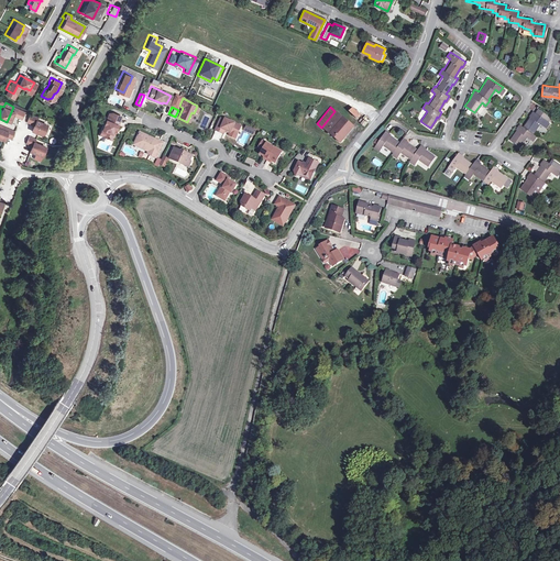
[(357,112),(350,107),(347,111),(353,117),(357,112)]
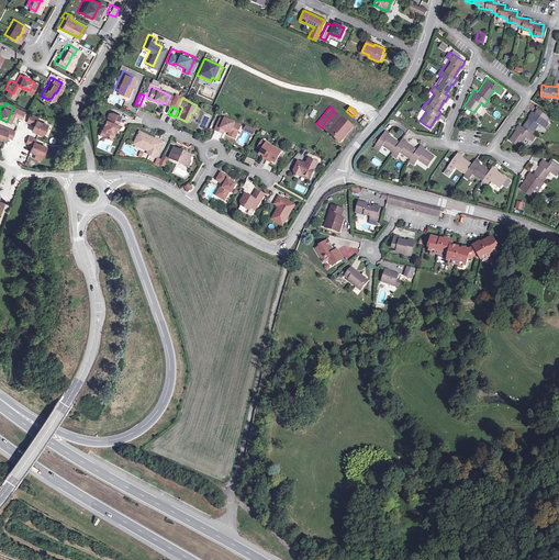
[(526,120),(522,125),(517,122),(514,127),(515,129),(512,134),(509,137),(518,144),(525,135),(529,137),(533,133),(532,132),(538,122),(541,124),(546,120),(530,109),(527,114),(529,115),(526,120)]
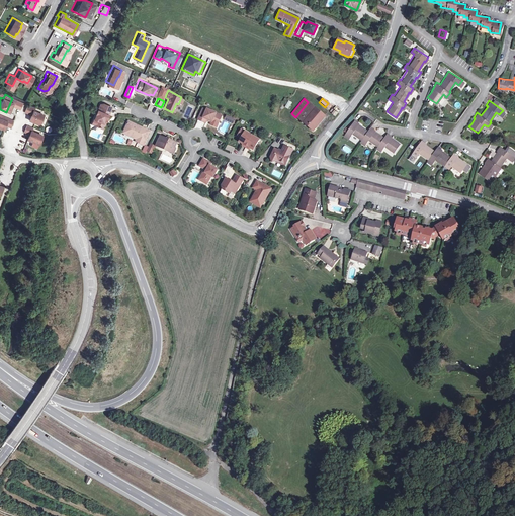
[(91,122),(98,126),(101,121),(99,120),(101,116),(103,116),(108,105),(100,101),(99,103),(96,109),(94,108),(90,117),(93,118),(91,122)]
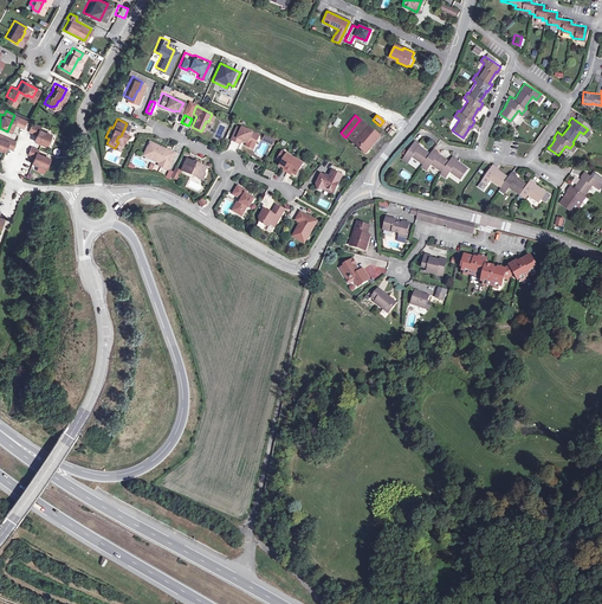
[(39,124),(30,120),(25,129),(32,133),(30,140),(41,145),(47,133),(37,128),(39,124)]
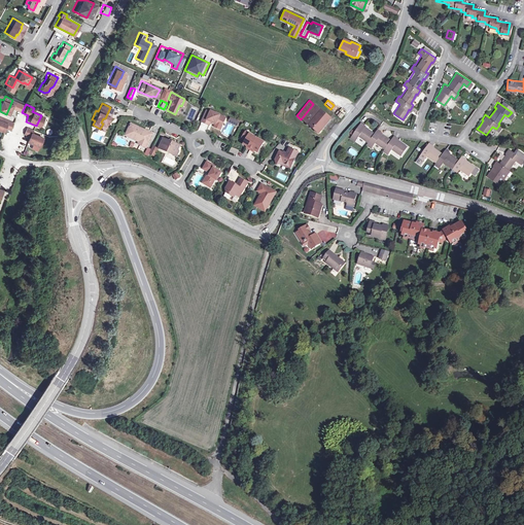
[(328,117),(313,104),(301,119),(316,132),(328,117)]
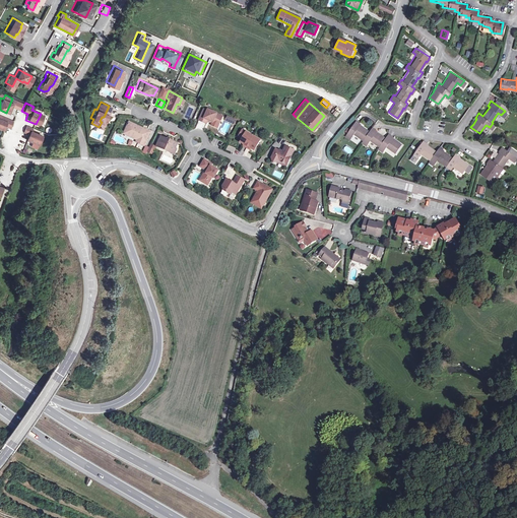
[(218,115),(204,107),(203,109),(200,108),(195,118),(202,122),(203,119),(213,124),(218,115)]
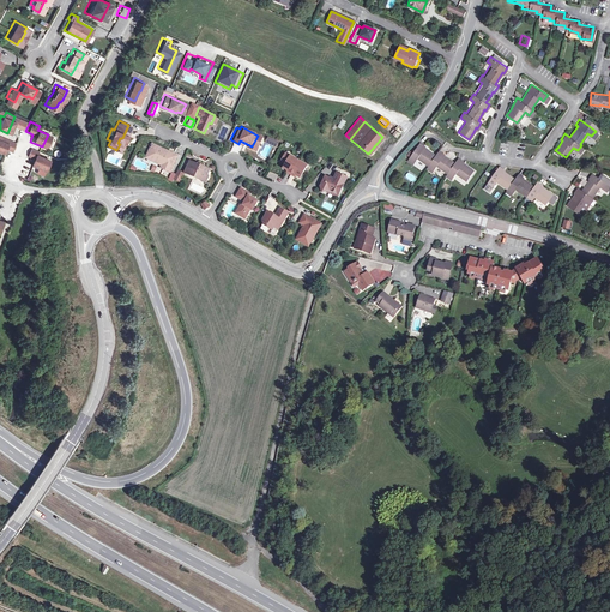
[(12,141),(0,135),(0,153),(1,154),(4,148),(8,150),(12,141)]
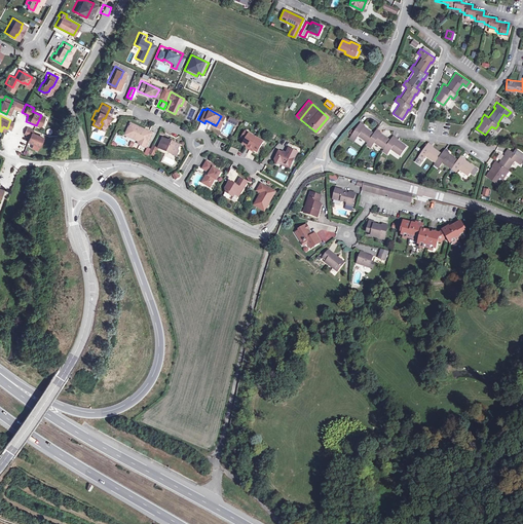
[(373,141),(382,147),(381,148),(386,151),(389,147),(398,153),(404,144),(399,141),(395,139),(396,138),(390,134),(388,138),(382,135),(378,132),(379,131),(374,127),(372,131),(366,127),(362,125),(363,124),(358,120),(348,135),(353,138),(357,134),(366,140),(365,142),(370,145),(373,141)]
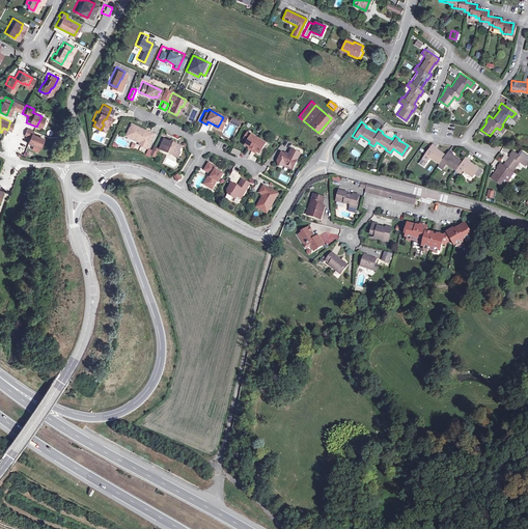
[(144,147),(148,140),(143,137),(145,132),(135,127),(136,126),(130,122),(124,132),(132,136),(130,138),(137,141),(137,143),(144,147)]
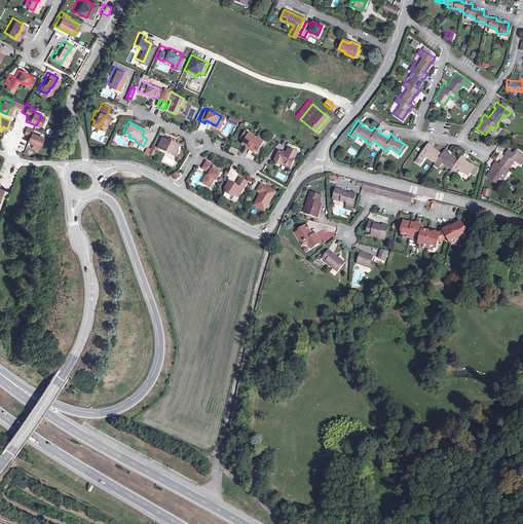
[(31,127),(24,124),(22,131),(27,134),(24,141),(36,146),(40,136),(30,132),(31,127)]
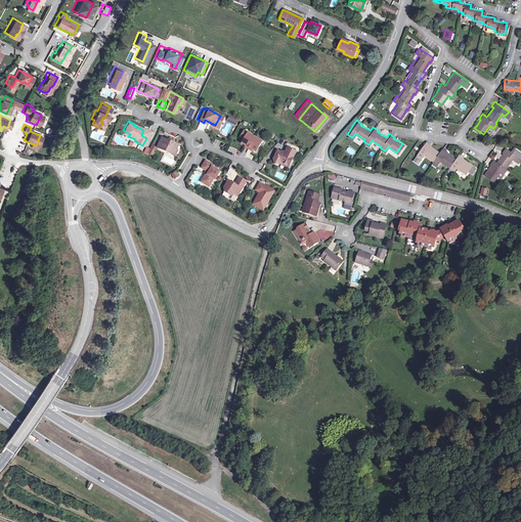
[(241,144),(246,147),(252,136),(244,131),(237,141),(242,143),(241,144)]
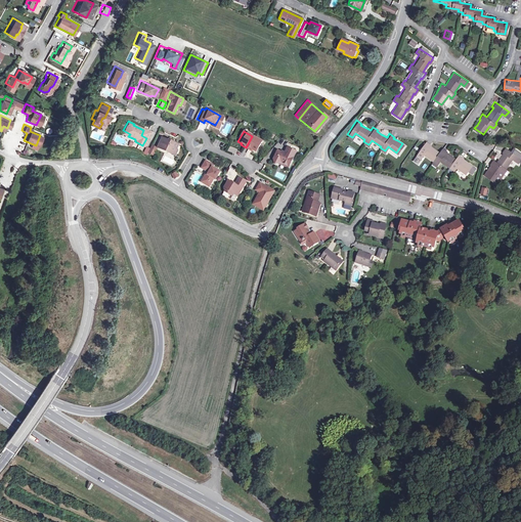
[(155,145),(165,150),(168,149),(173,153),(175,148),(175,146),(176,143),(172,140),(169,141),(166,140),(166,139),(160,135),(155,145)]
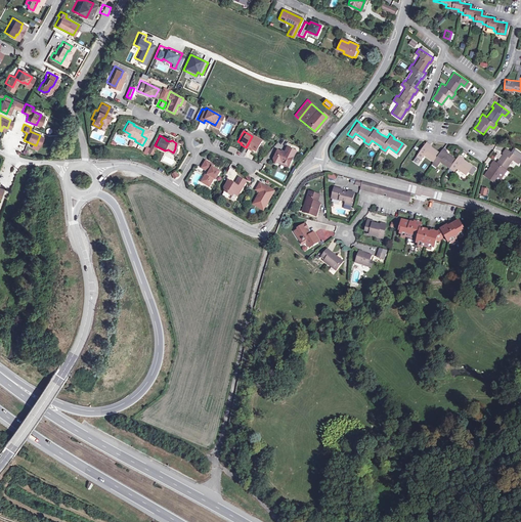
[(258,139),(252,136),(246,147),(248,148),(248,147),(252,149),(258,139)]
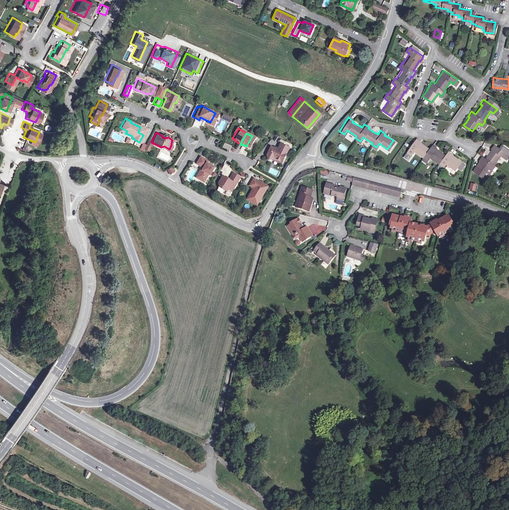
[(445,162),(454,169),(456,165),(460,168),(464,163),(456,157),(451,154),(452,152),(448,149),(445,153),(440,150),(436,147),(437,146),(433,143),(429,148),(423,144),(420,142),(420,140),(415,137),(406,149),(411,153),(414,150),(423,156),(423,155),(428,158),(430,155),(439,161),(438,163),(443,166),(445,162)]
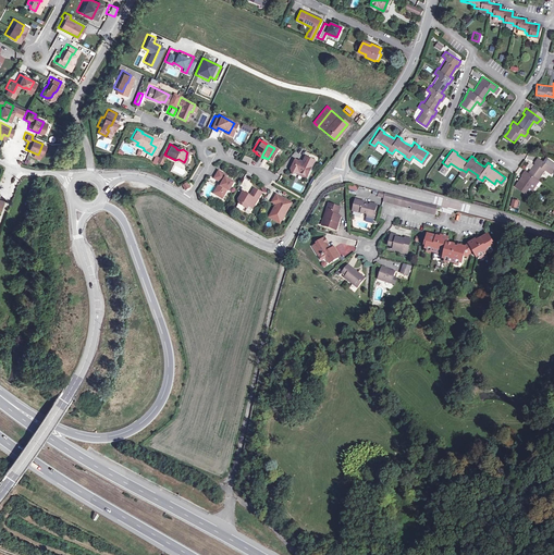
[(310,158),(303,153),(298,161),(292,158),(291,160),(291,162),(288,163),(286,167),(288,172),(294,170),(296,172),(299,171),(299,173),(302,175),(310,158)]
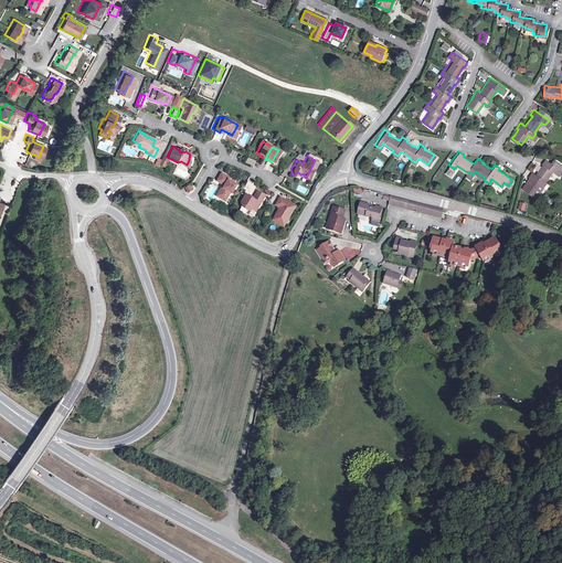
[(538,170),(536,173),(531,171),(528,177),(529,178),(526,181),(522,187),(532,193),(539,184),(543,187),(547,181),(545,181),(552,171),(555,173),(559,168),(545,158),(541,163),(542,165),(538,170)]
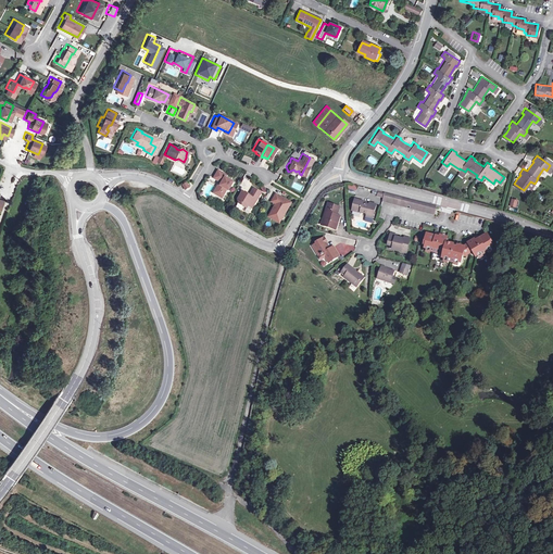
[(210,190),(216,193),(218,189),(221,190),(223,187),(224,187),(229,179),(221,174),(222,173),(214,167),(210,175),(216,179),(217,180),(216,183),(214,181),(210,190)]
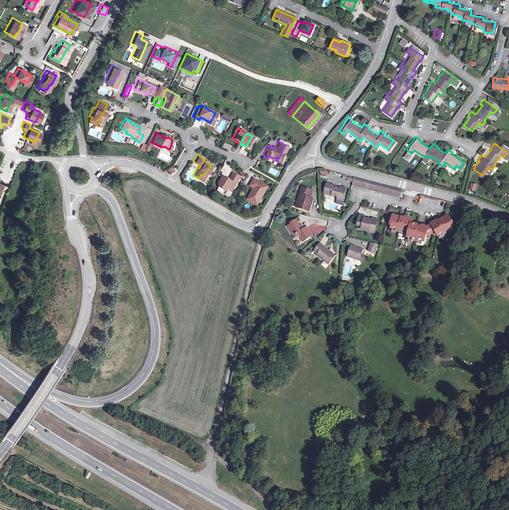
[(225,188),(228,190),(236,176),(230,172),(226,179),(219,175),(215,182),(216,185),(219,187),(223,190),(225,188)]
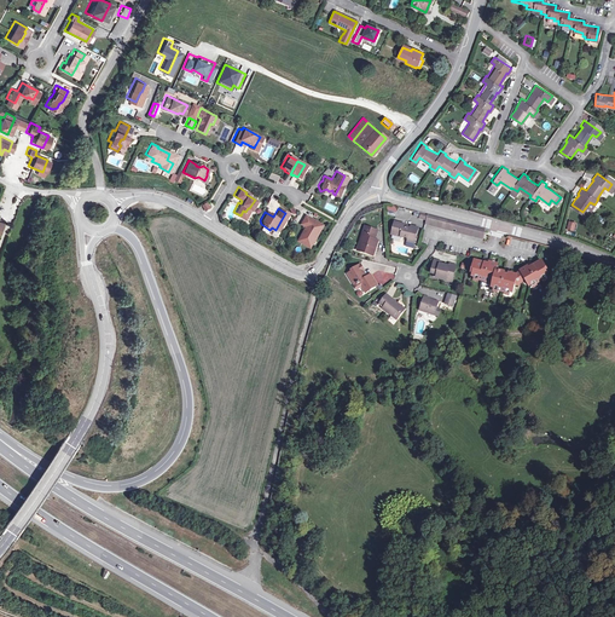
[(425,213),(423,221),(451,229),(452,226),(456,228),(456,230),(482,236),(485,228),(425,213)]
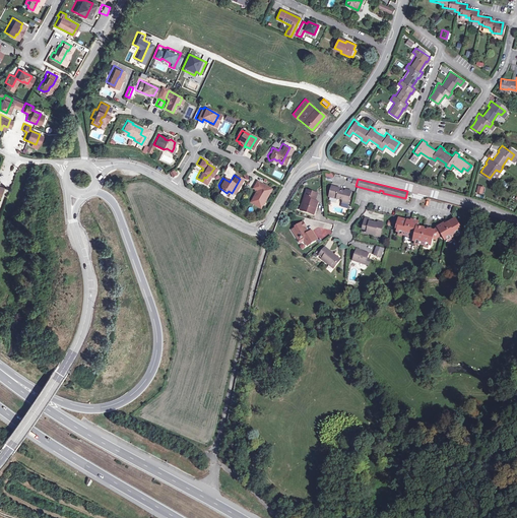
[(255,180),(251,187),(256,190),(255,190),(251,196),(254,197),(251,202),(258,206),(261,199),(262,200),(268,188),(255,180)]
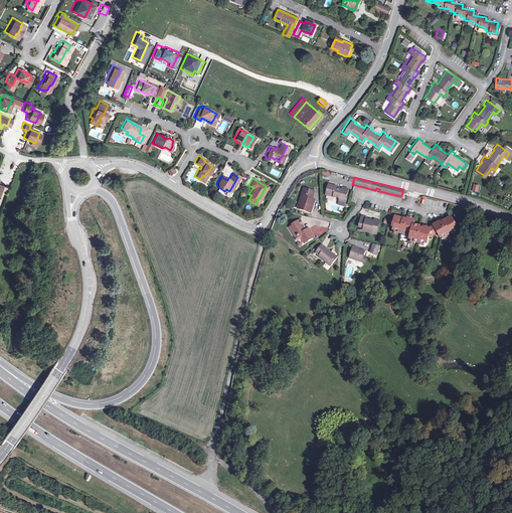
[(339,188),(336,187),(334,187),(334,185),(327,183),(324,192),(336,196),(335,199),(342,200),(346,188),(340,187),(339,188)]
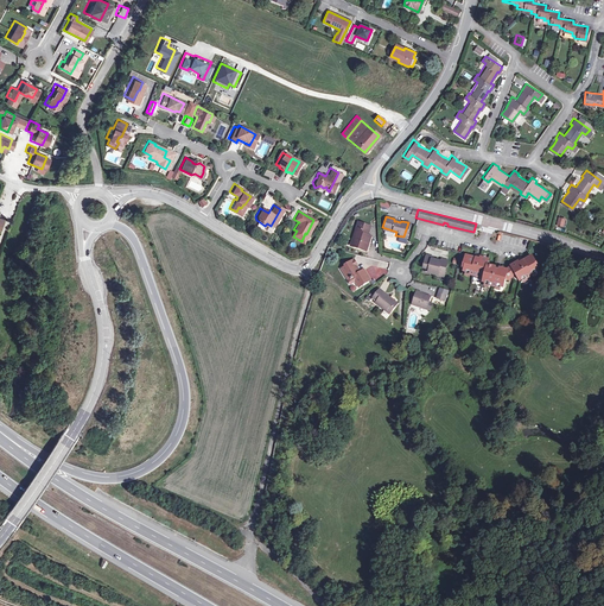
[(360,221),(355,246),(370,250),(373,239),(369,239),(373,225),(360,221)]
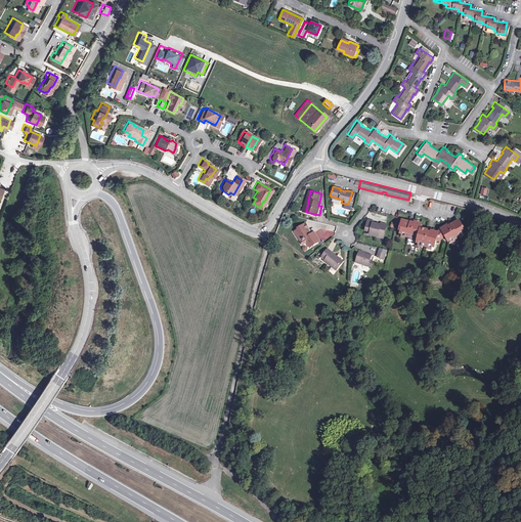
[(446,220),(444,221),(442,222),(443,223),(438,226),(438,229),(435,229),(434,231),(430,230),(430,228),(428,227),(426,226),(425,228),(419,227),(420,222),(414,220),(414,218),(411,218),(408,218),(407,220),(400,218),(398,224),(401,225),(400,228),(399,231),(402,231),(404,232),(404,233),(409,235),(409,233),(414,234),(416,235),(416,240),(418,241),(421,242),(421,244),(425,245),(426,243),(429,244),(432,245),(434,240),(436,238),(436,237),(440,235),(439,234),(442,232),(446,241),(448,238),(450,237),(451,238),(457,235),(456,234),(458,232),(460,231),(459,229),(457,226),(460,224),(456,218),(448,222),(446,220)]
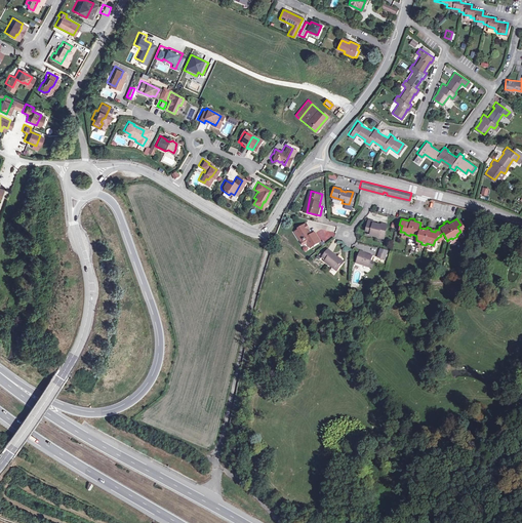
[(373,223),(368,220),(366,231),(371,233),(370,235),(384,238),(387,227),(382,225),(380,227),(373,225),(373,223)]
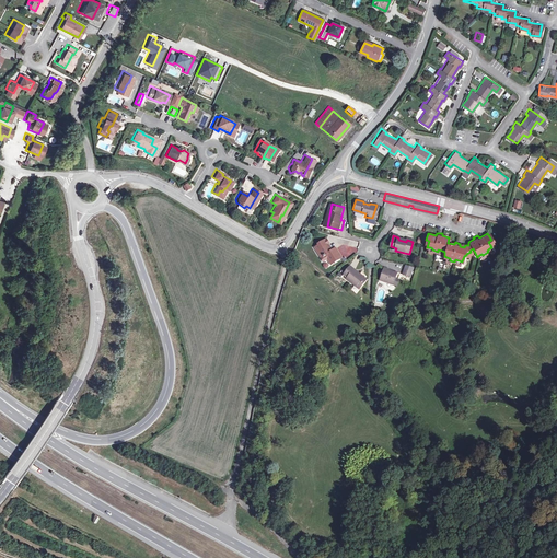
[(323,237),(314,243),(314,245),(312,246),(317,256),(323,253),(325,256),(323,257),(327,264),(338,257),(332,247),(328,250),(325,243),(326,242),(323,237)]
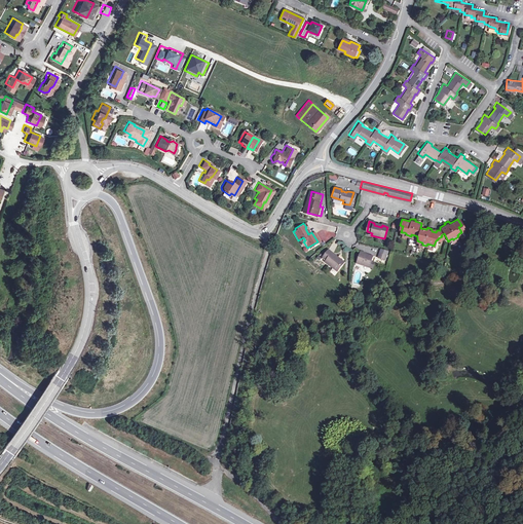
[(325,249),(321,256),(325,259),(323,262),(335,269),(341,259),(325,249)]
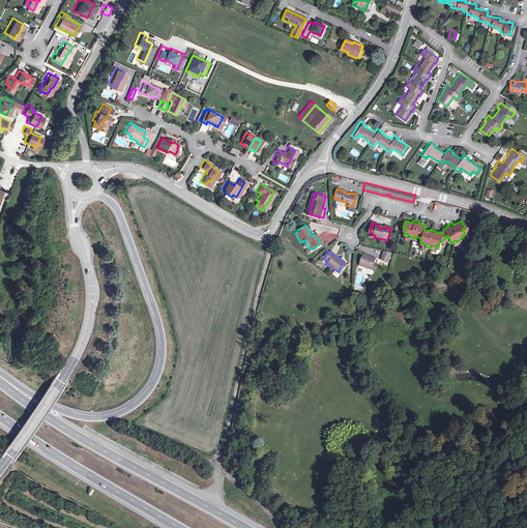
[(367,254),(360,252),(357,263),(370,267),(374,257),(366,254),(367,254)]
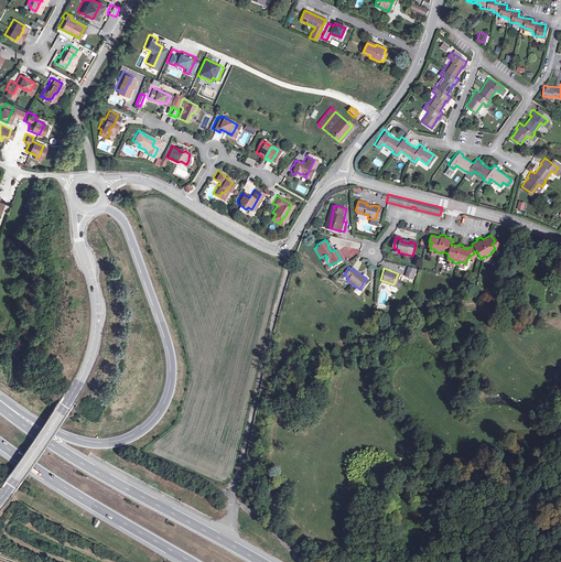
All buildings are outlined.
